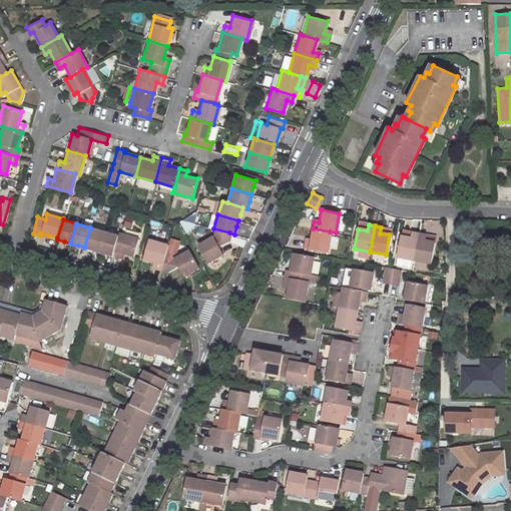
[(90,227),(84,247),(92,249),(98,251),(103,231),(90,227)]
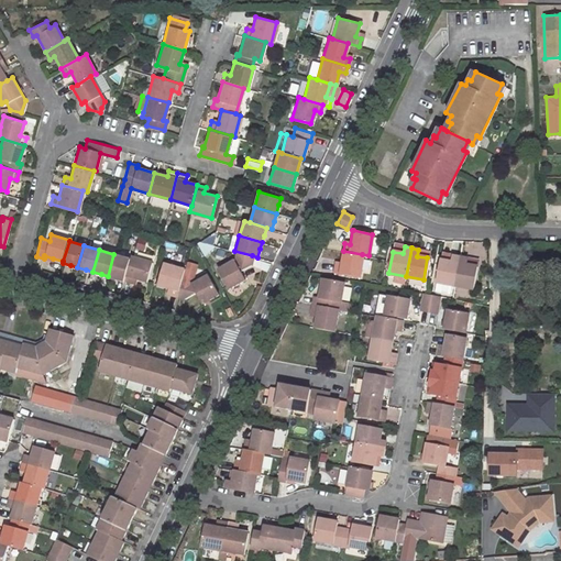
[(244,278),(239,270),(250,264),(252,255),(234,251),(233,259),(217,267),(228,287),(244,278)]
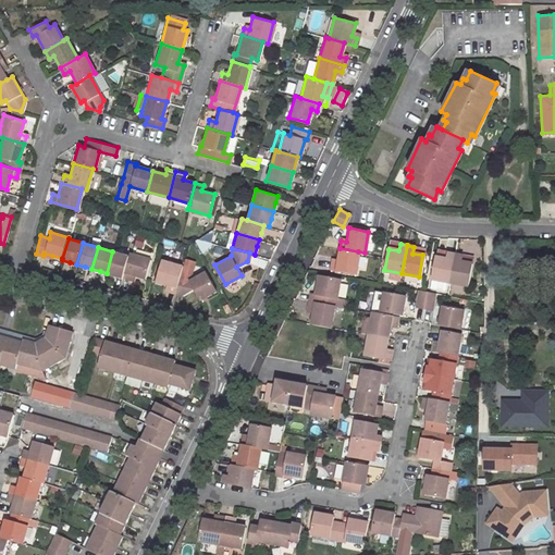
[(330,260),(329,269),(354,273),(358,251),(340,248),(337,261),(330,260)]
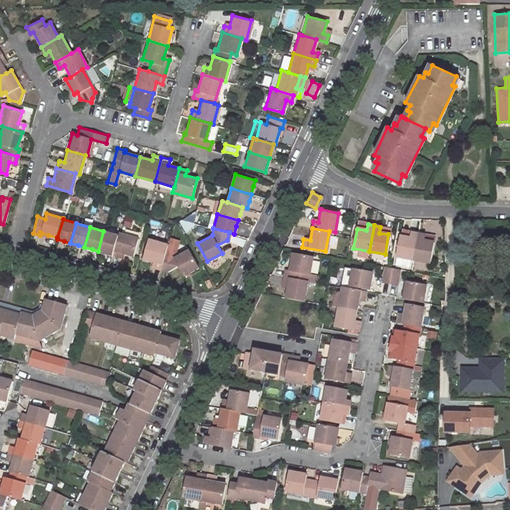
[(103,231),(98,251),(105,253),(112,255),(117,235),(103,231)]
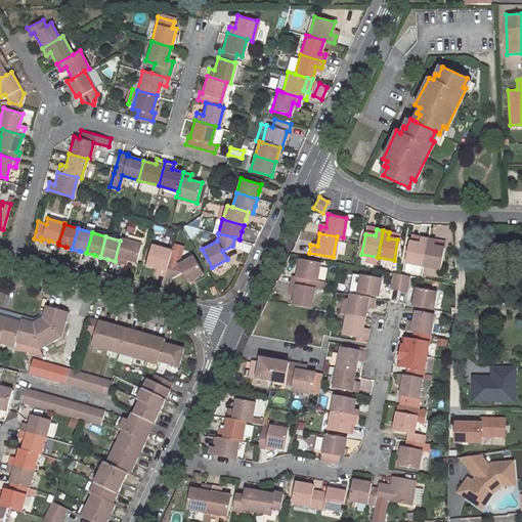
[(120,241),(115,261),(122,263),(123,257),(129,259),(135,261),(140,243),(121,237),(120,241)]
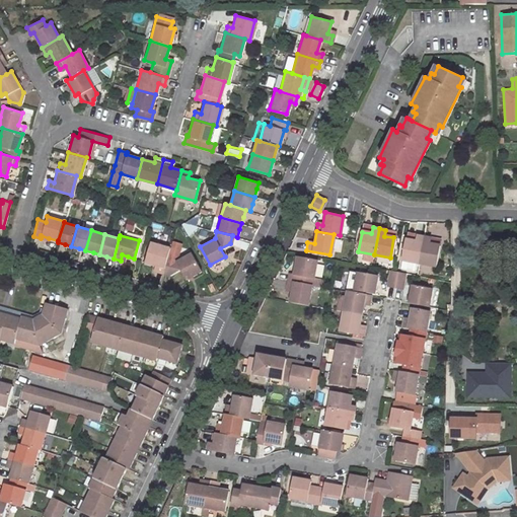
[(404,238),(400,259),(418,262),(423,236),(416,235),(415,240),(404,238)]
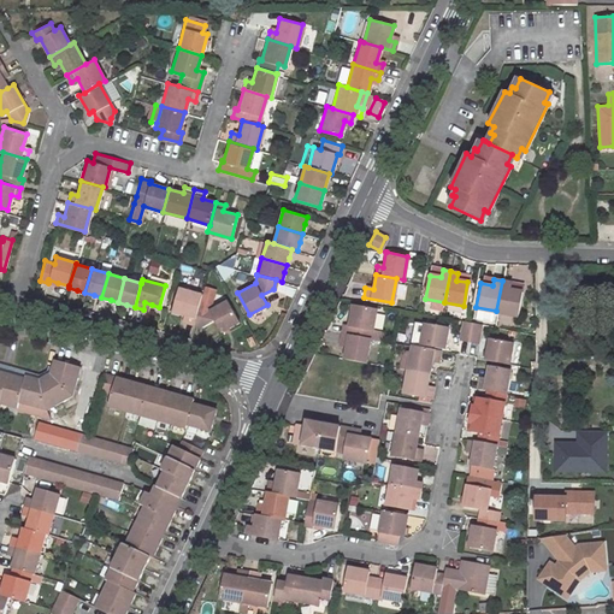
[(276,289),(291,295),(295,288),(279,281),(276,289)]
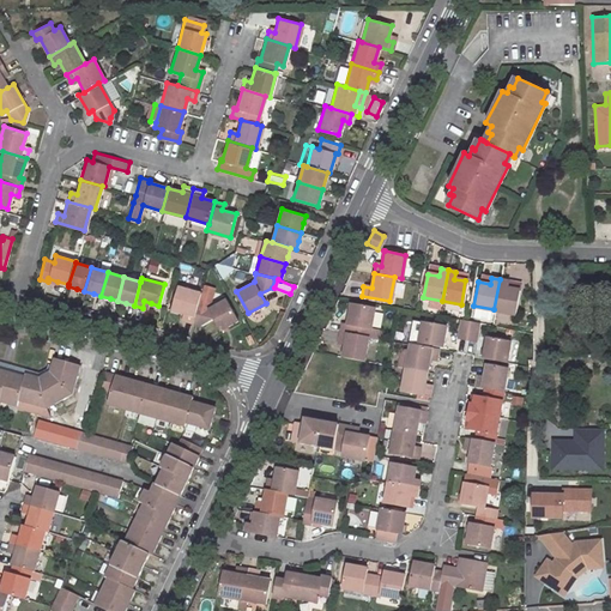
[(518,289),(507,286),(508,280),(500,279),(494,309),(513,313),(518,289)]
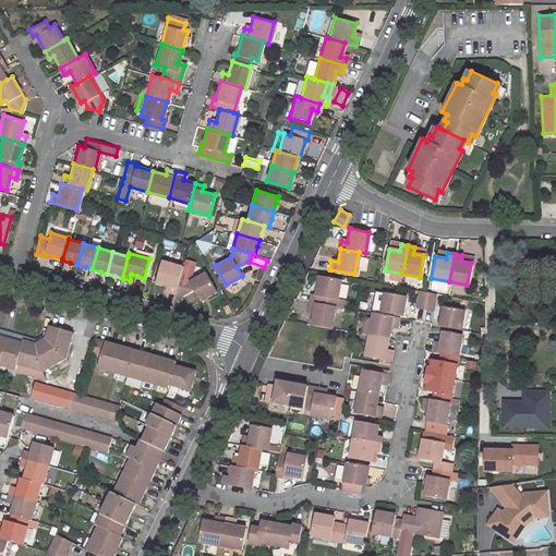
[(181,266),(173,293),(181,294),(193,289),(198,300),(215,290),(204,272),(188,279),(186,278),(188,277),(192,261),(184,258),(181,266)]
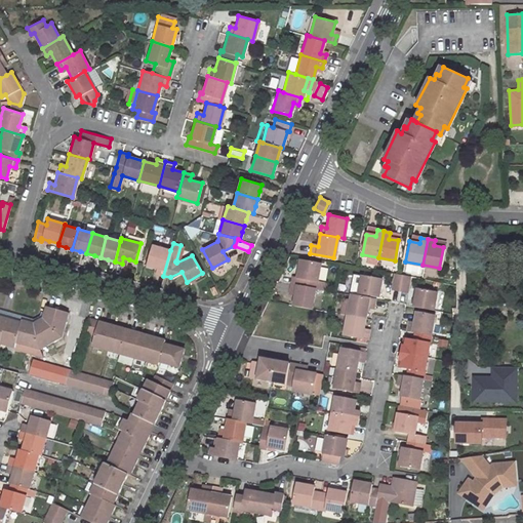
[(152,245),(146,265),(158,269),(157,274),(163,276),(170,250),(152,245)]
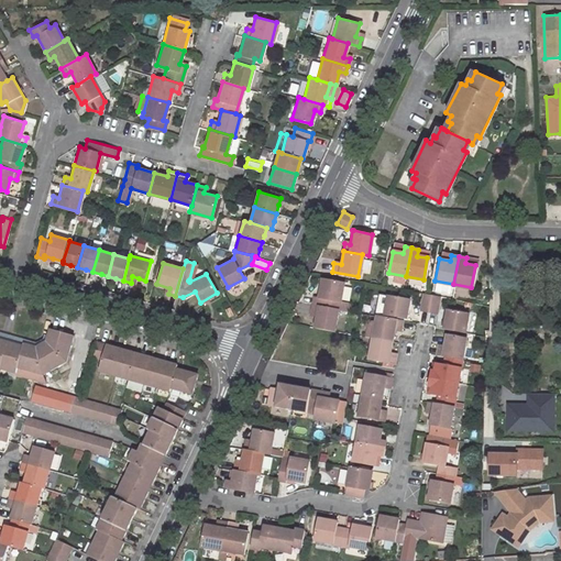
[(314,296),(311,304),(337,308),(344,309),(345,301),(339,300),(342,282),(323,278),(319,297),(314,296)]
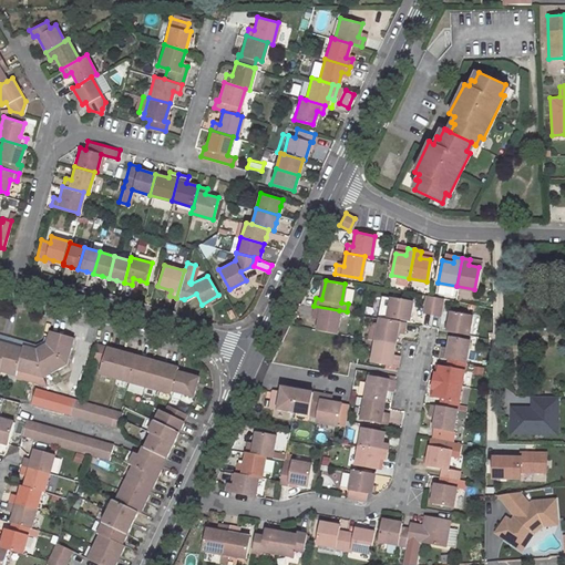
[(425,294),(422,311),(430,312),(433,295),(425,294)]
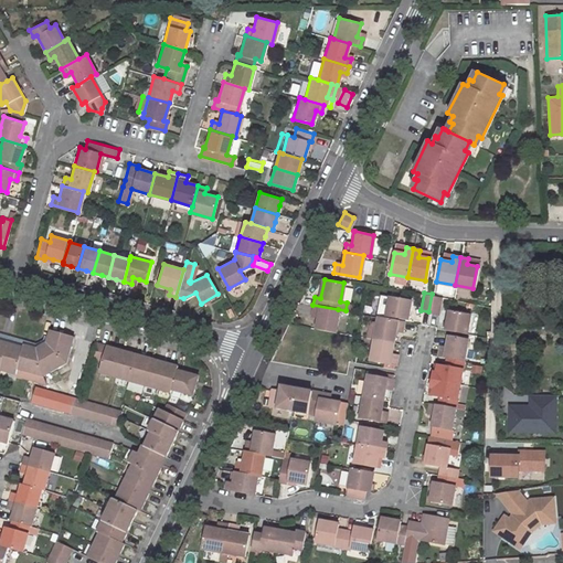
[(441,296),(432,294),(428,311),(437,314),(441,296)]
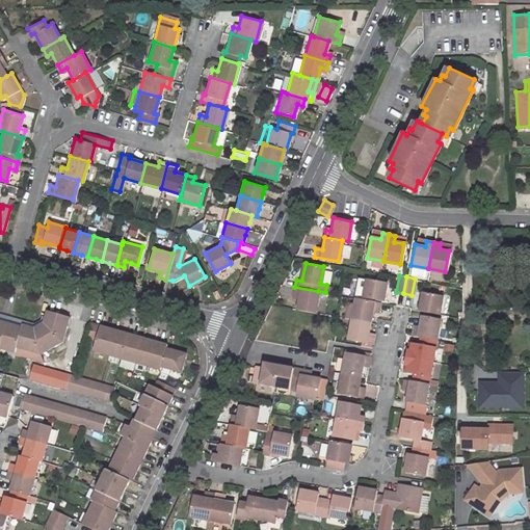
[(386,282),(366,279),(363,296),(382,299),(386,282)]
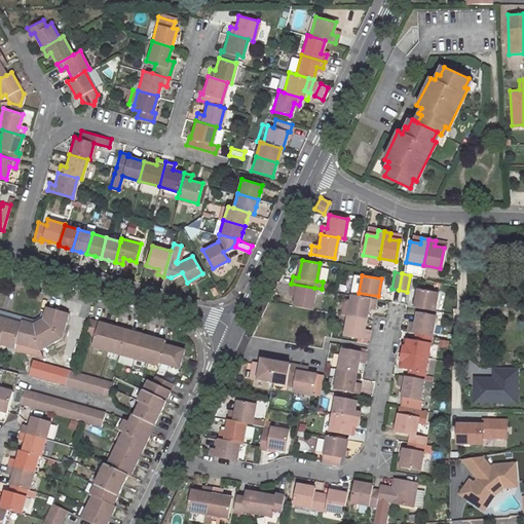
[(295,293),(294,304),(311,308),(314,288),(291,284),(290,291),(295,293)]
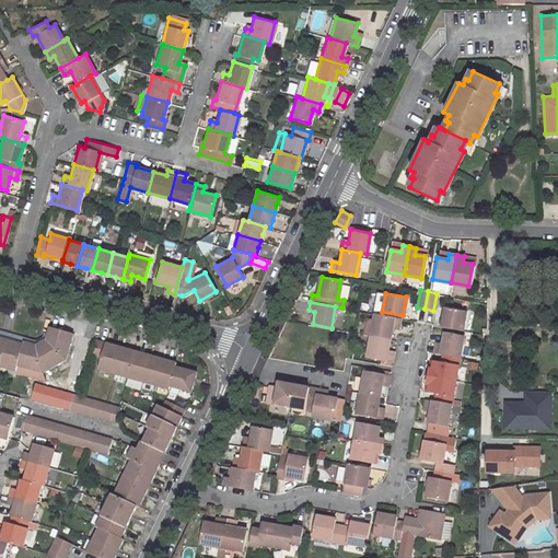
[(440,325),(462,329),(465,311),(443,306),(440,325)]
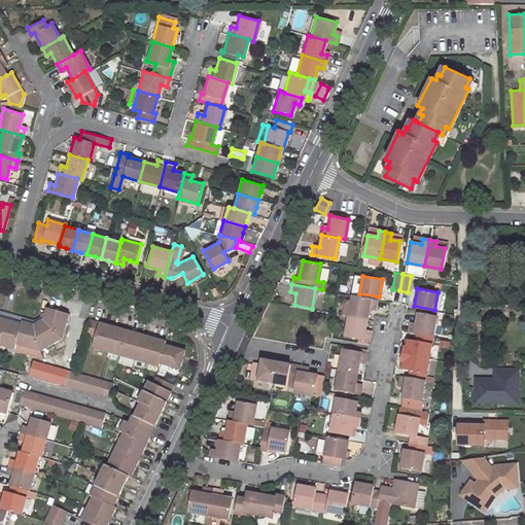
[(351,294),(348,315),(365,318),(366,309),(368,306),(375,307),(376,300),(351,294)]
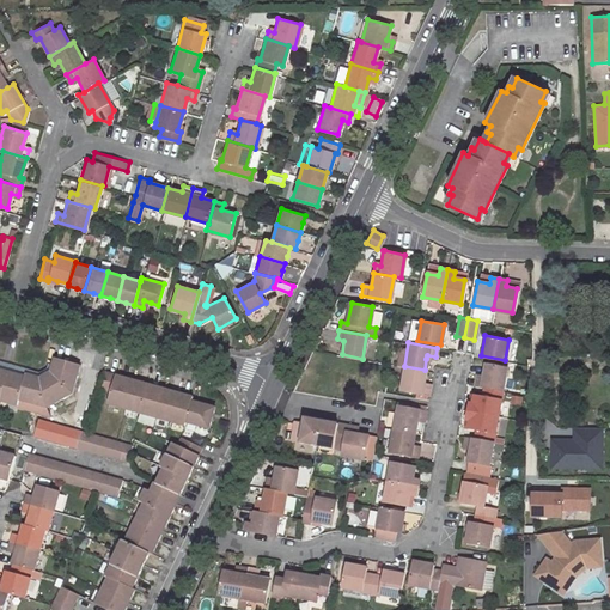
[(53,357),(49,371),(69,391),(78,364),(53,357)]
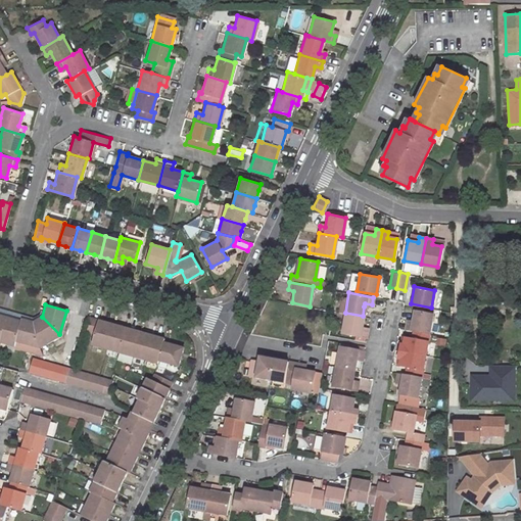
[(412,319),(412,323),(405,322),(404,328),(410,329),(427,333),(431,313),(414,310),(412,319)]
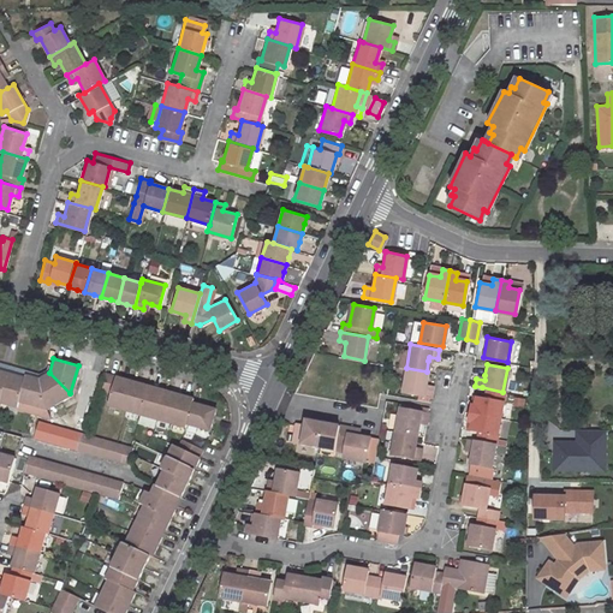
[(432,388),(423,388),(424,384),(427,372),(406,368),(403,390),(430,396),(432,388)]
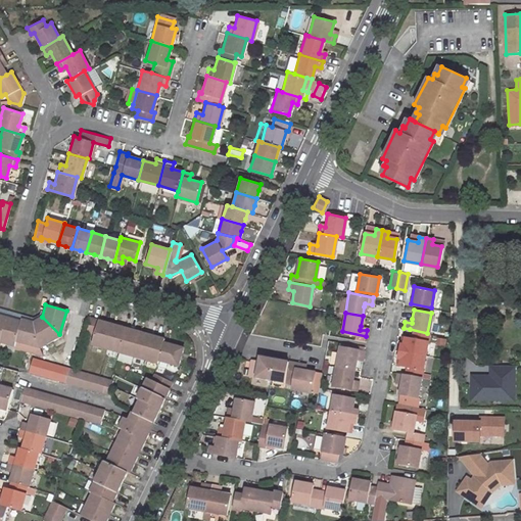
[(5,316),(0,336),(0,340),(12,344),(14,339),(19,320),(5,316)]
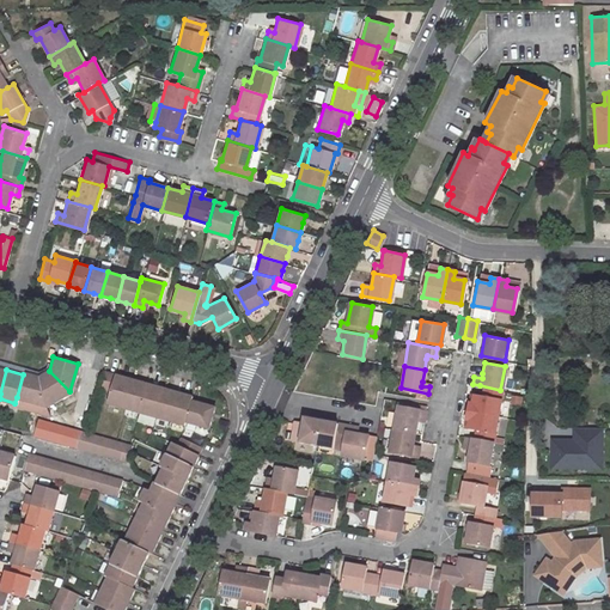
[(49,371),(38,376),(44,406),(69,391),(49,371)]
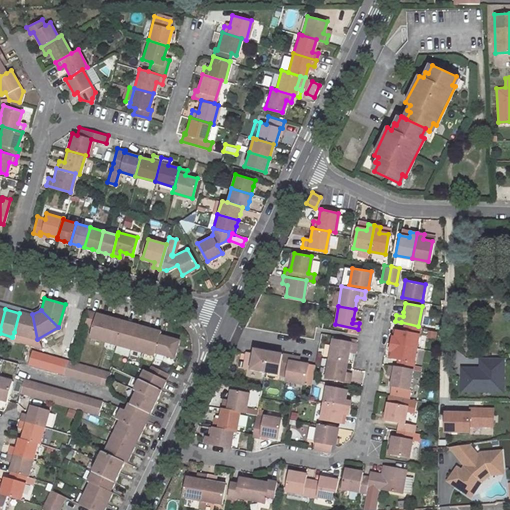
[(85,310),(81,323),(92,325),(95,313),(85,310)]
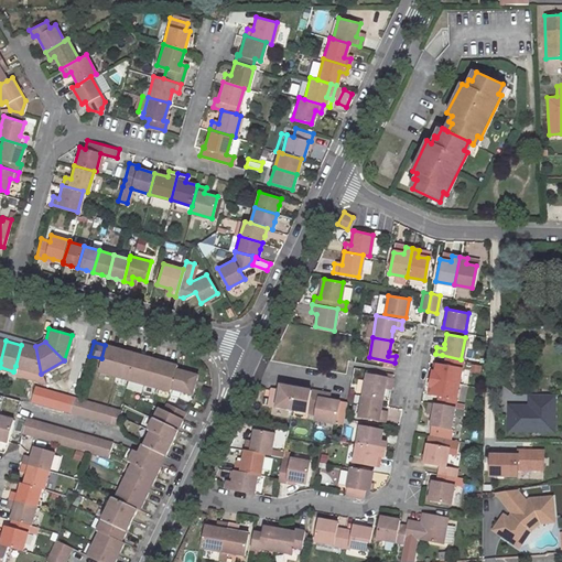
[(21,345),(15,366),(41,374),(35,346),(22,343),(21,345)]
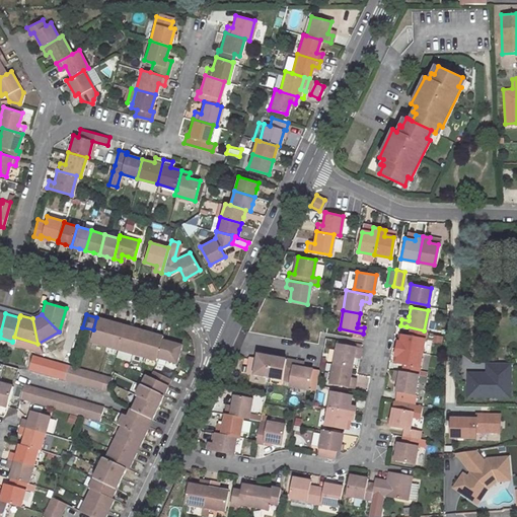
[(93,329),(90,341),(104,345),(111,320),(96,317),(93,329)]
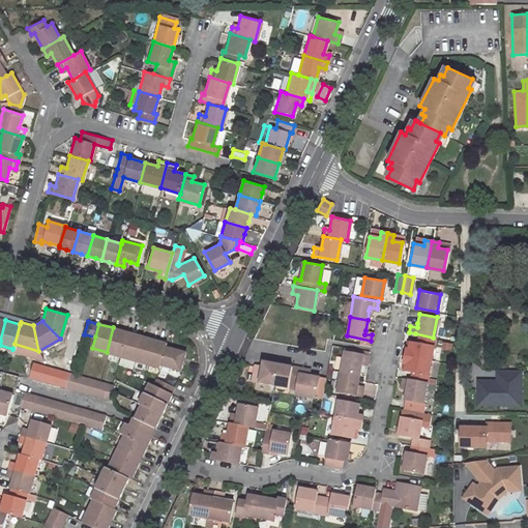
[(113,327),(107,352),(119,355),(125,331),(113,327)]
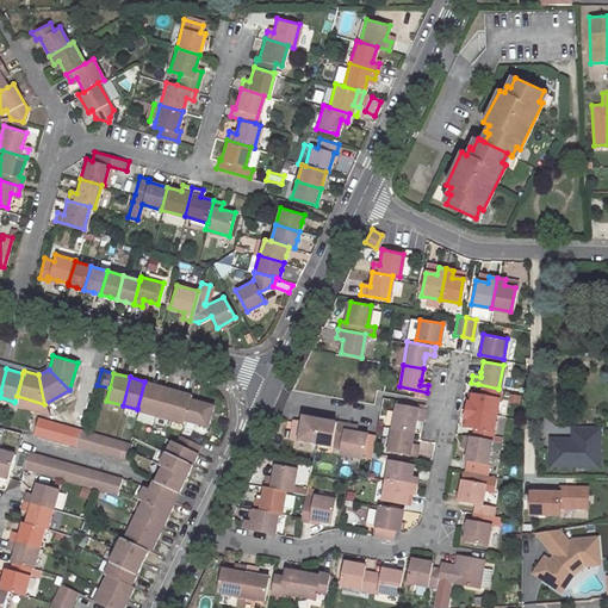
[(144,382),(137,409),(154,414),(162,386),(144,382)]
